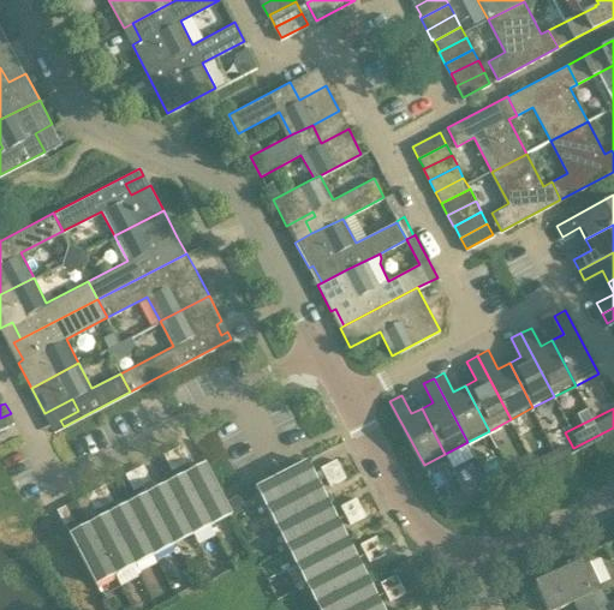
[(0,428),(15,420),(11,413),(0,418),(0,428)]
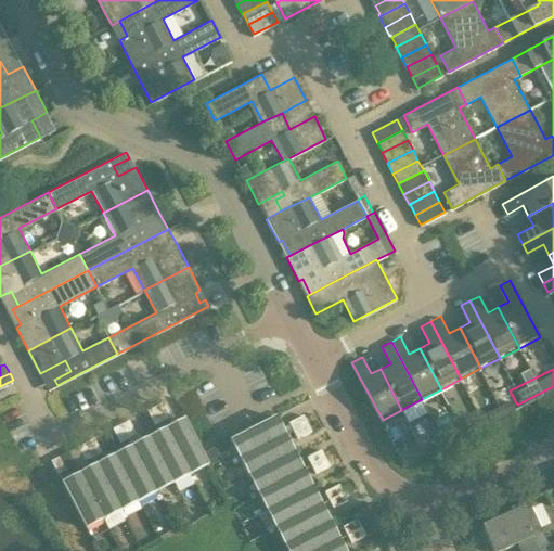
[(155,404),(163,419),(171,414),(164,400),(155,404)]
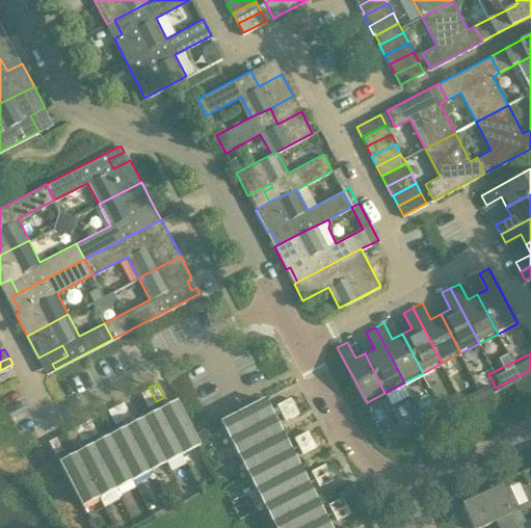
[(149,405),(156,401),(149,387),(141,391),(149,405)]
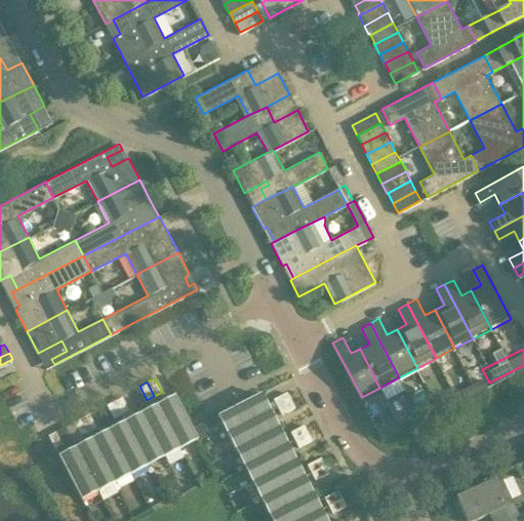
[(277,405),(291,398),(287,390),(274,397),(277,405)]
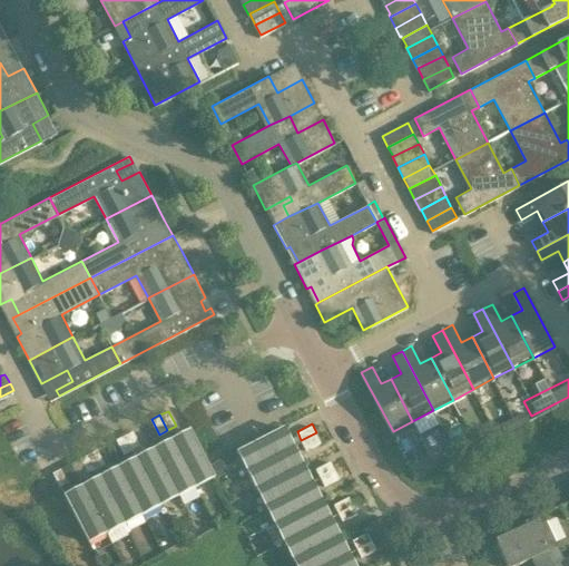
[(237,451),(247,469),(290,447),(281,430),(285,428),(284,427),(237,451)]
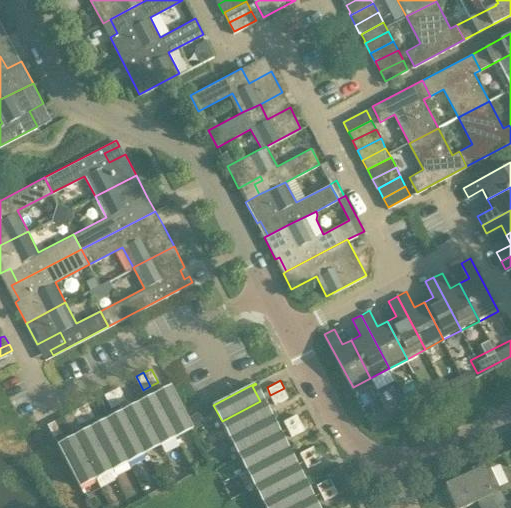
[(144,452),(160,444),(140,405),(133,409),(127,398),(126,399),(119,385),(111,389),(118,403),(124,413),(144,452)]
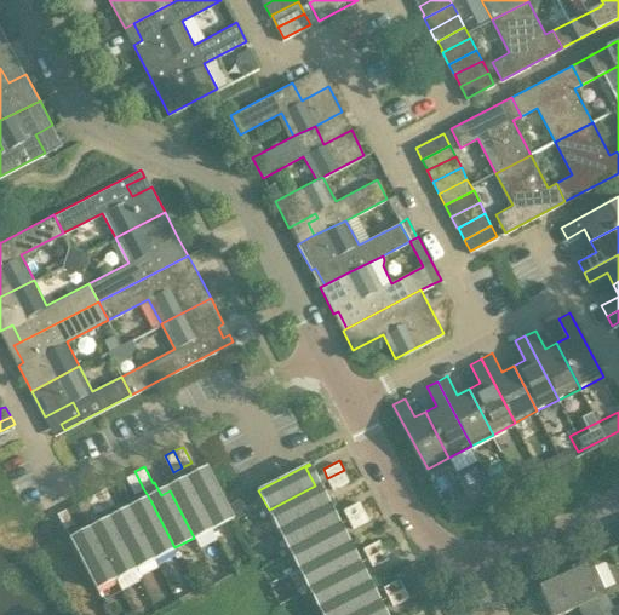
[(189,481),(213,528),(234,517),(207,466),(206,466),(208,471),(189,481)]
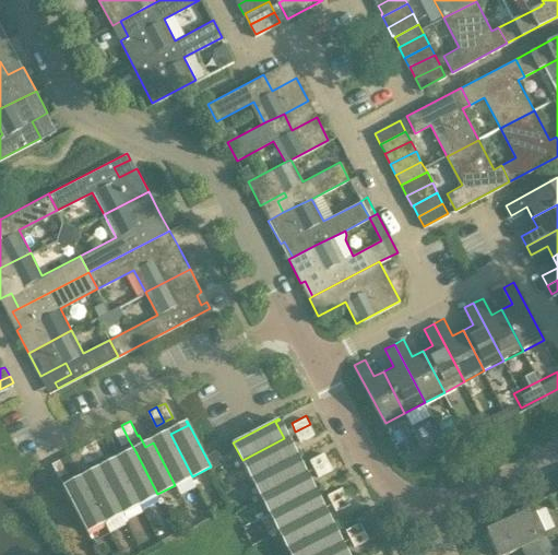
[(310,424),(295,432),(299,439),(315,432),(310,424)]
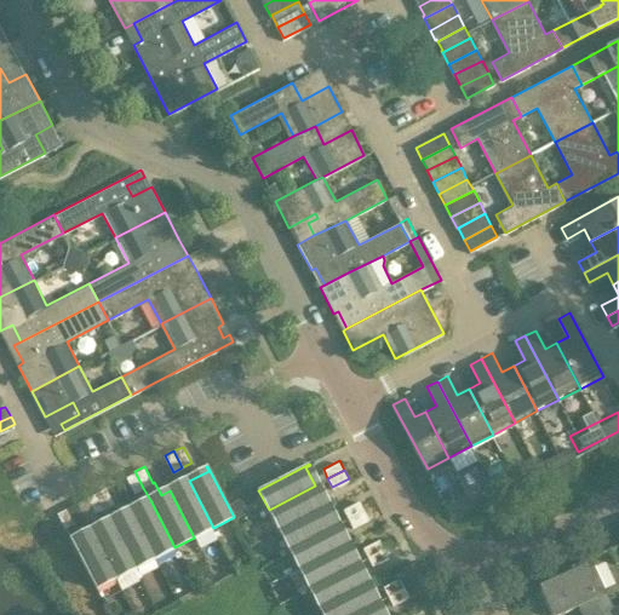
[(135,492),(143,488),(135,471),(126,476),(135,492)]
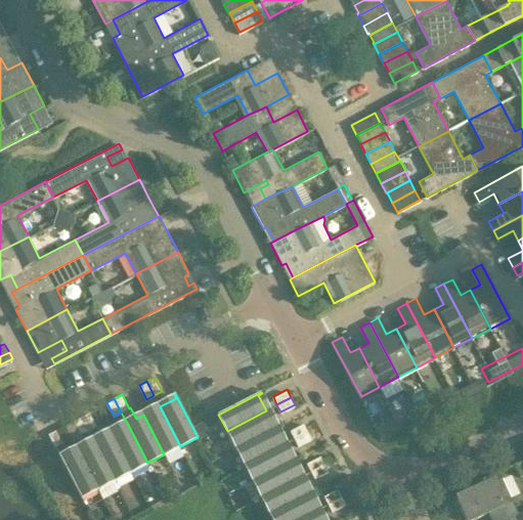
[(164,455),(180,446),(160,406),(143,415),(164,455)]
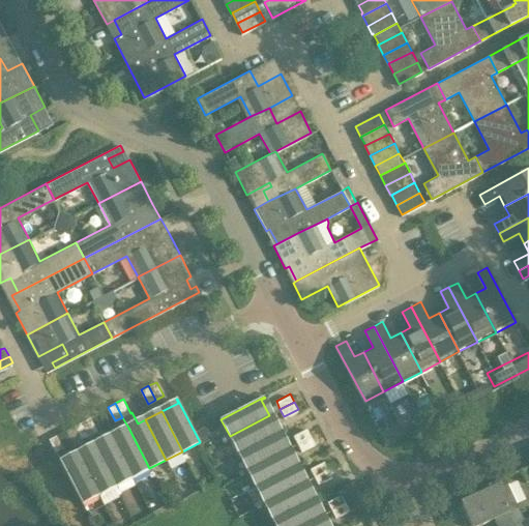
[(230,436),(238,453),(278,432),(269,415),(230,436)]
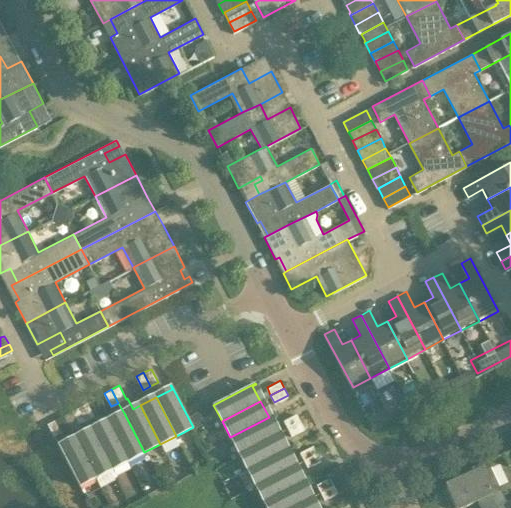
[(79,406),(86,419),(94,415),(87,402),(79,406)]
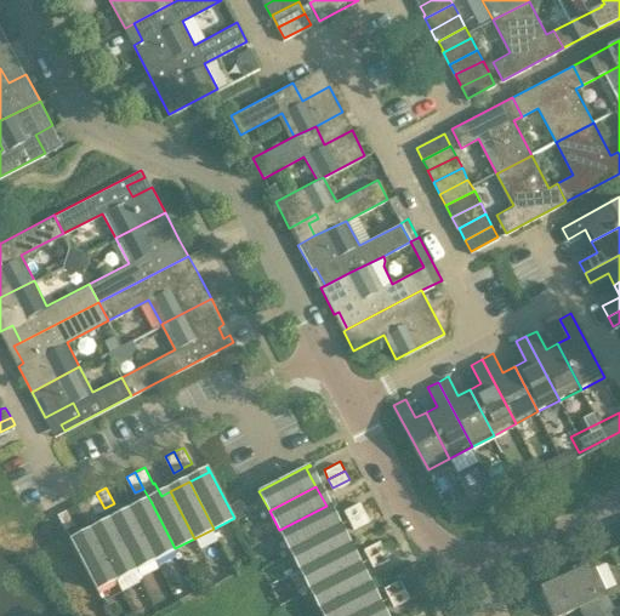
[(104,508),(96,492),(87,497),(96,513),(104,508)]
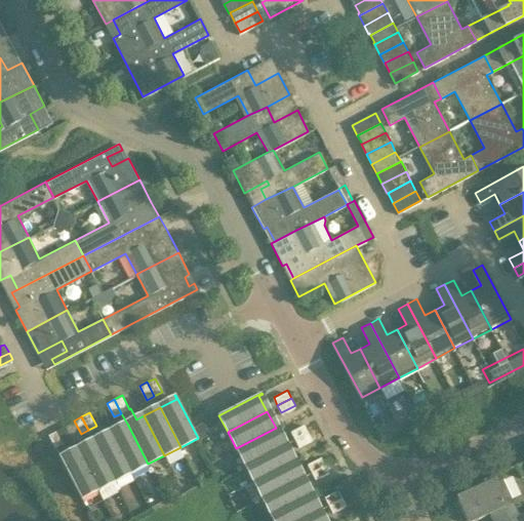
[(377,427),(383,437),(401,428),(396,417),(377,427)]
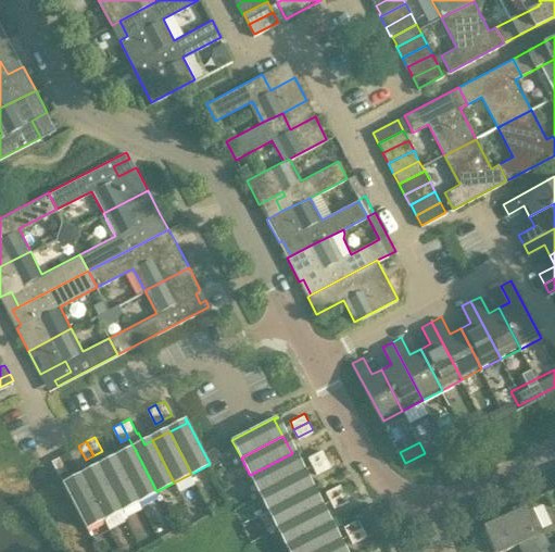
[(312,464),(326,456),(322,448),(307,455),(312,464)]
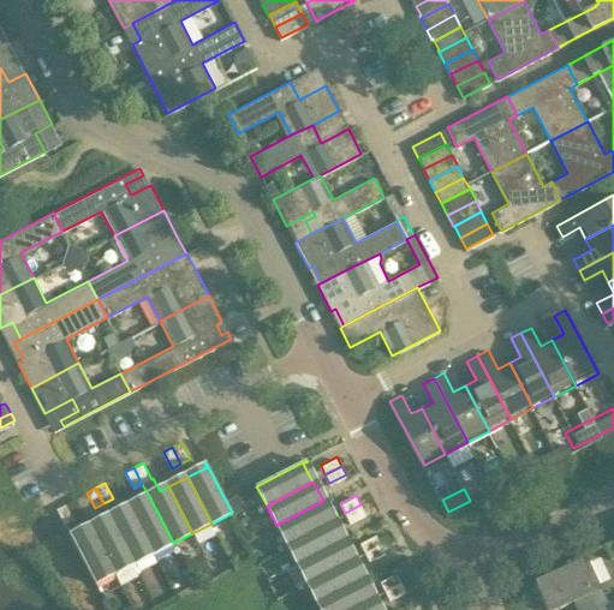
[(154,554),(173,543),(149,496),(130,507),(154,554)]
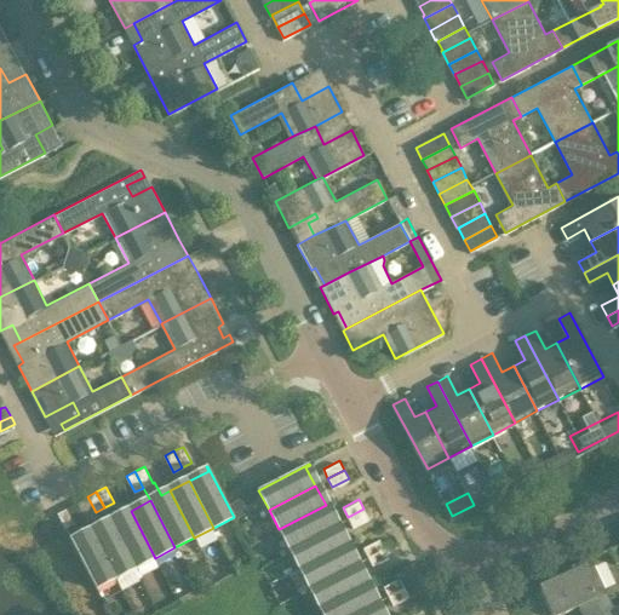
[(279,529),(288,549),(336,524),(326,505),(279,529)]
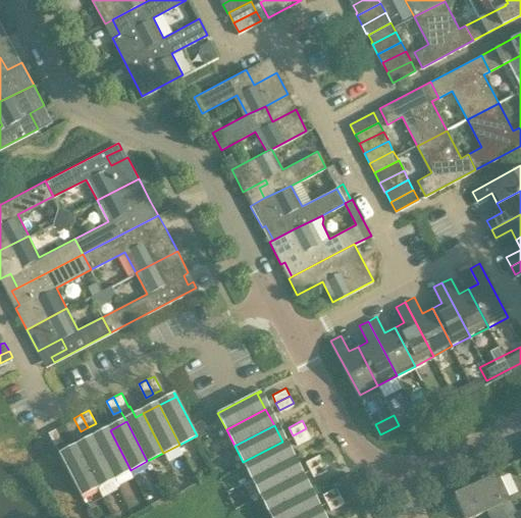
[(83,496),(98,486),(77,447),(69,452),(56,427),(49,430),(83,496)]
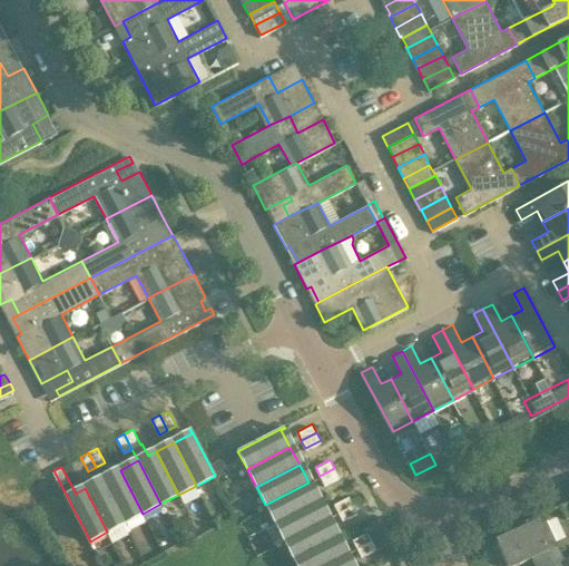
[(334,468),(320,476),(324,484),(339,476),(334,468)]
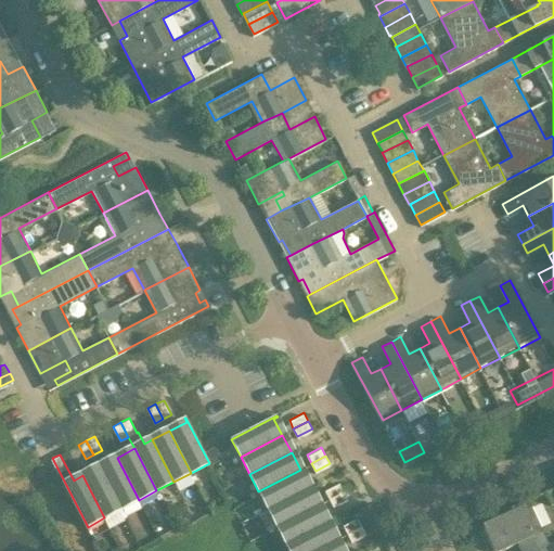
[(121,509),(139,500),(117,458),(100,466),(121,509)]
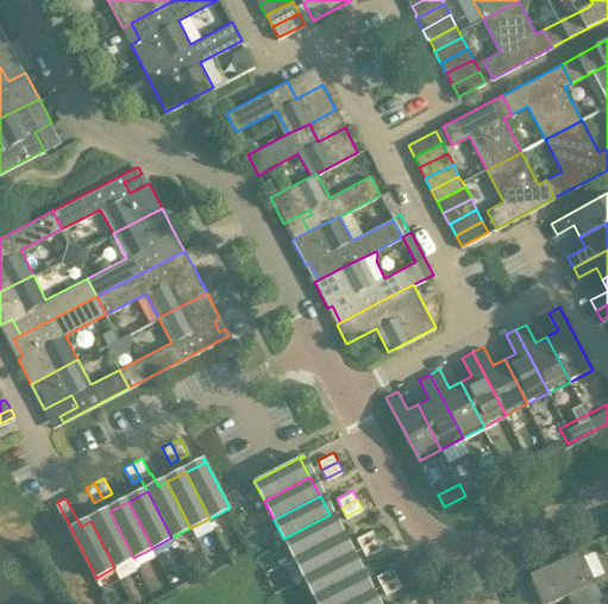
[(114,567),(133,558),(110,511),(91,521),(114,567)]
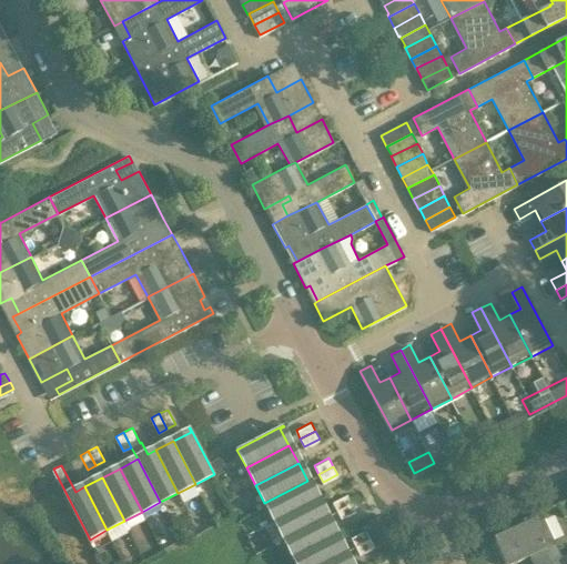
[(264,503),(274,521),(316,499),(307,481),(264,503)]
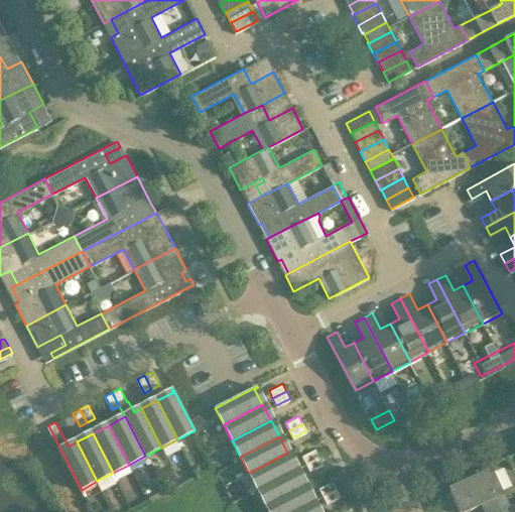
[(306,463),(319,456),(315,448),(302,455),(306,463)]
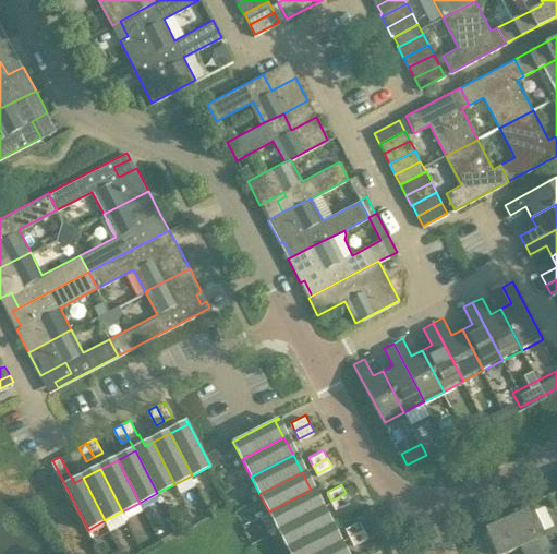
[(269,512),(278,529),(321,507),(311,490),(269,512)]
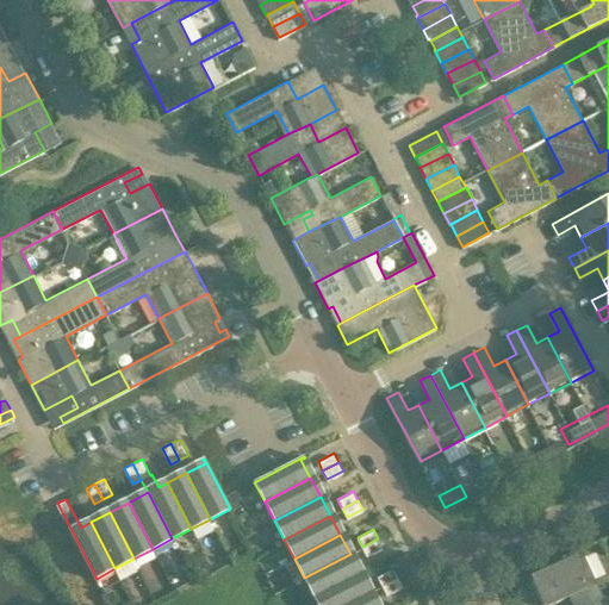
[(378,538),(362,547),(367,555),(383,547),(378,538)]
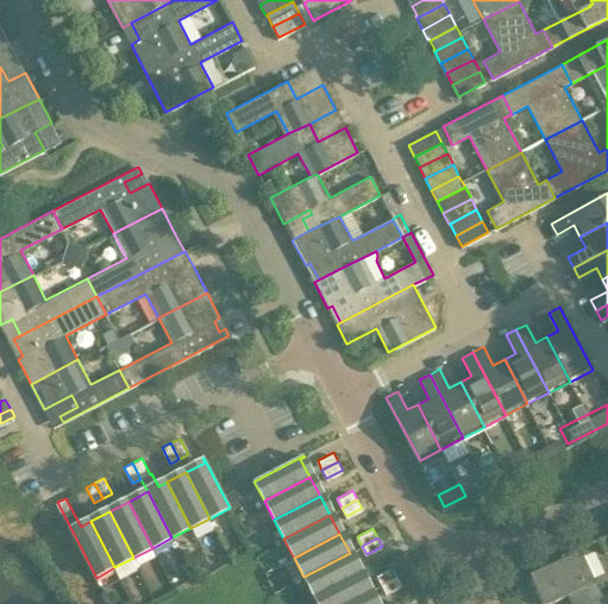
[(304,577),(313,596),(359,572),(350,553),(304,577)]
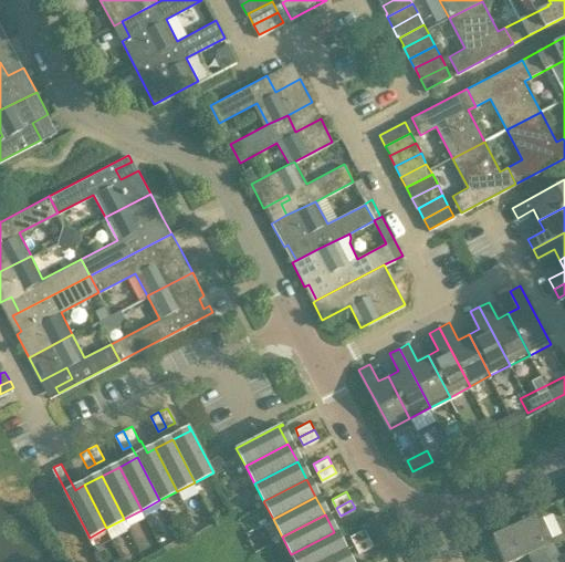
[(531,561),(544,561),(561,554),(542,516),(522,524),(519,517),(501,524),(504,532),(493,538),(504,561),(505,561),(527,552),(531,561)]
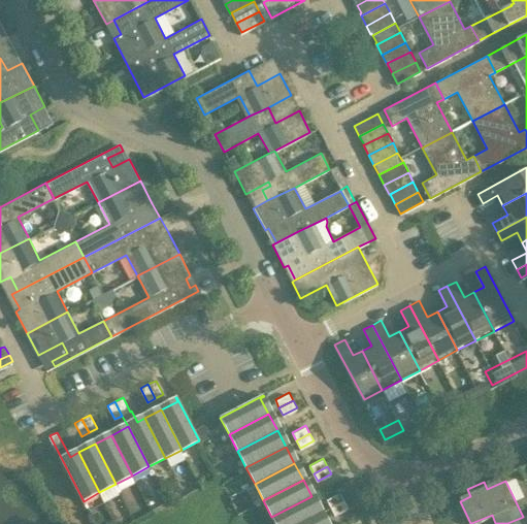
[(330,506),(343,499),(339,491),(326,498),(330,506)]
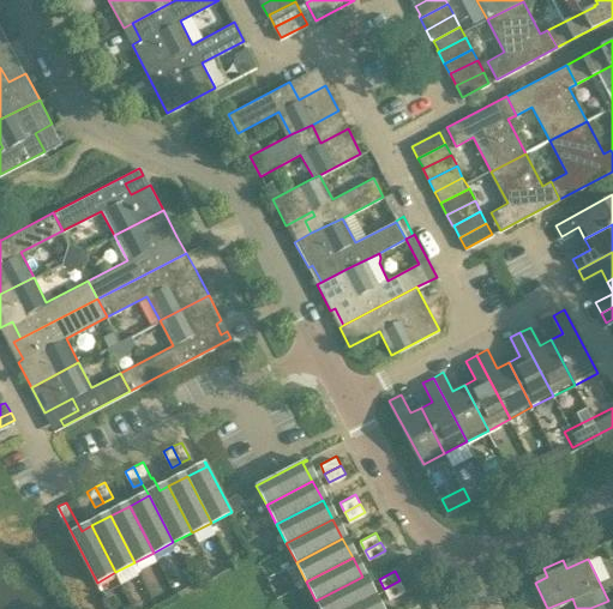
[(316,601),(319,608),(347,608),(372,596),(362,577),(316,601)]
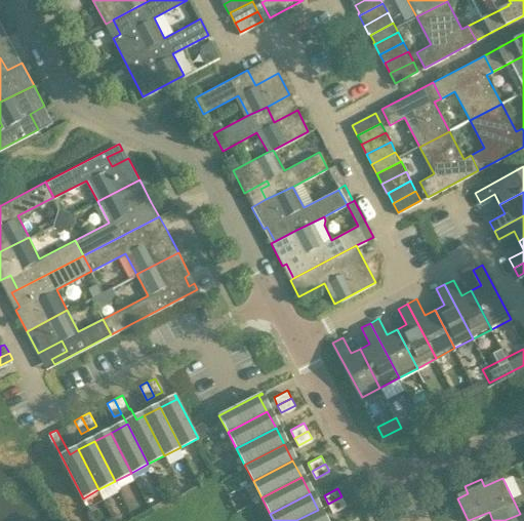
[(341,496),(328,504),(332,511),(346,504),(341,496)]
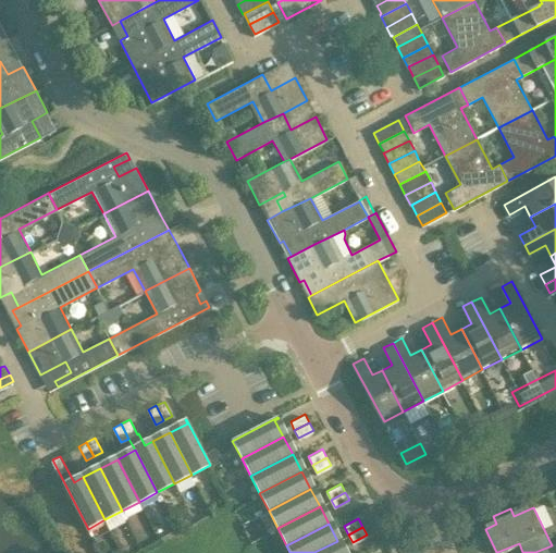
[(314,552),(343,552),(337,541),(314,552)]
